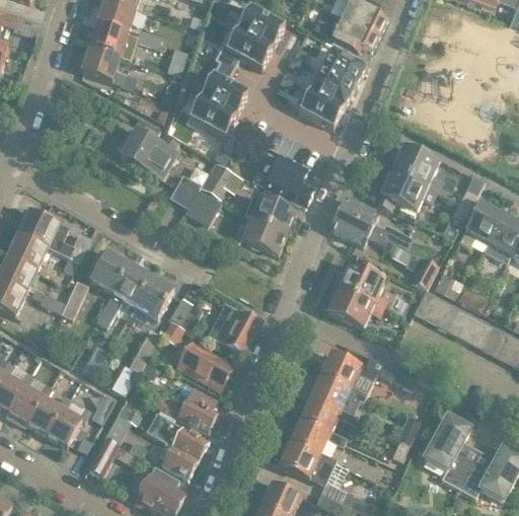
[(127,34),(130,24),(134,11),(103,0),(96,24),(127,34)]
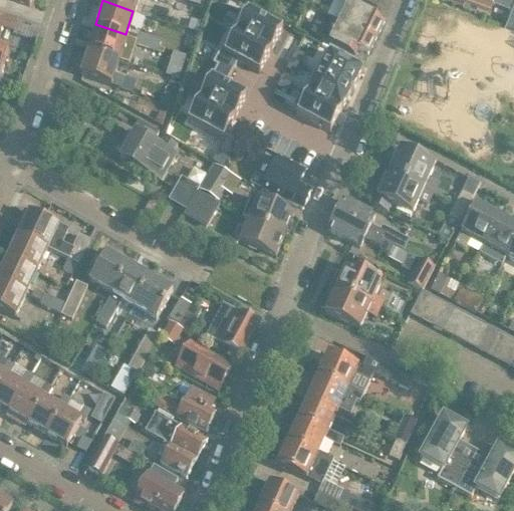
[(102,0),(133,11),(136,0),(102,0)]
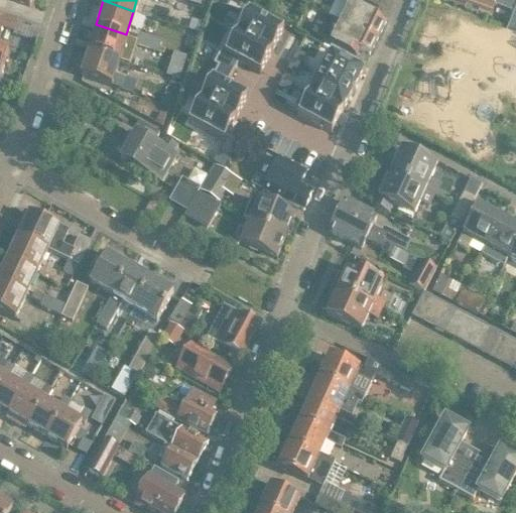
[(349,0),(340,18),(376,36),(385,17),(374,12),(378,4),(370,0),(349,0)]
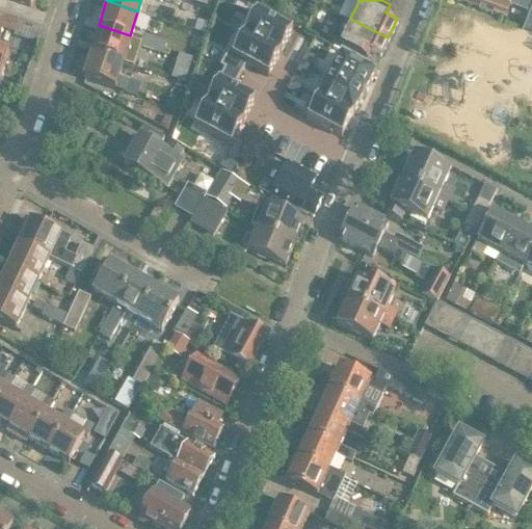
[(523,0),(529,2),(522,23),(531,27),(531,0),(491,0),(503,4),(504,0),(523,0)]
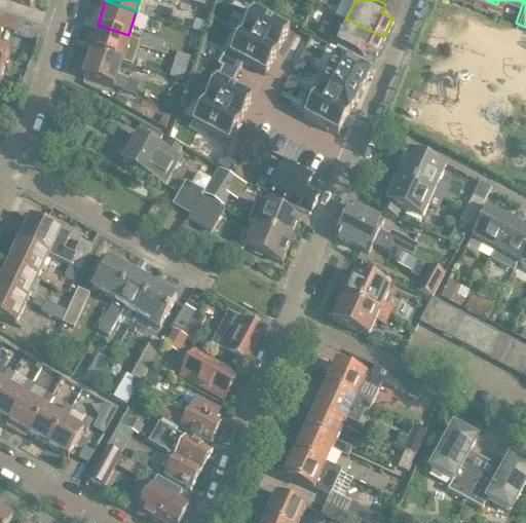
[(248,5),(235,28),(276,49),(289,27),(248,5)]
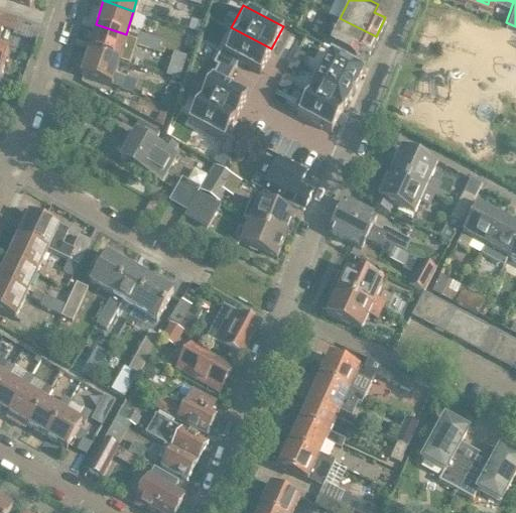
[(0,72),(7,47),(0,44),(0,24),(12,28),(15,18),(0,13),(0,72)]
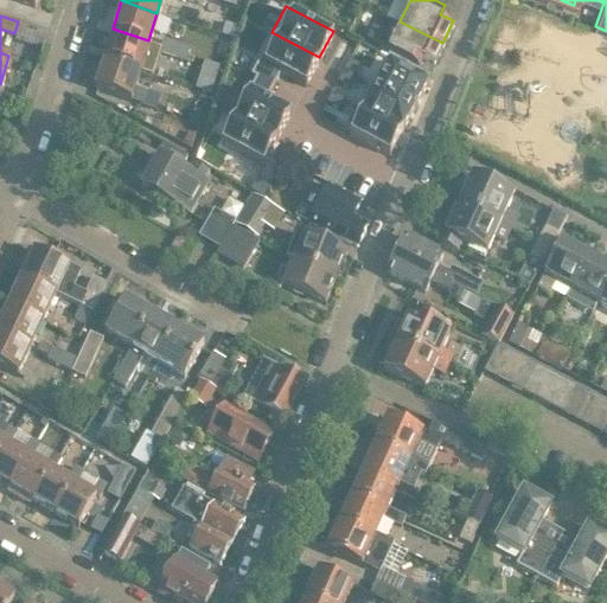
[(224,19),(221,30),(230,33),(234,23),(224,19)]
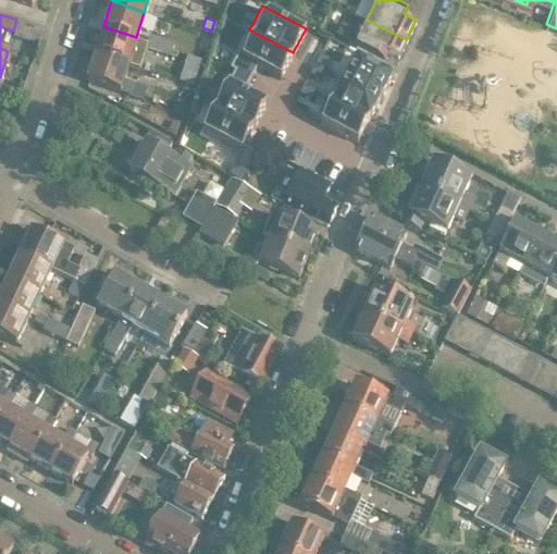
[(371,41),(398,54),(406,39),(367,20),(362,31),(342,20),(335,32),(356,42),(358,38),(370,44),(371,41)]
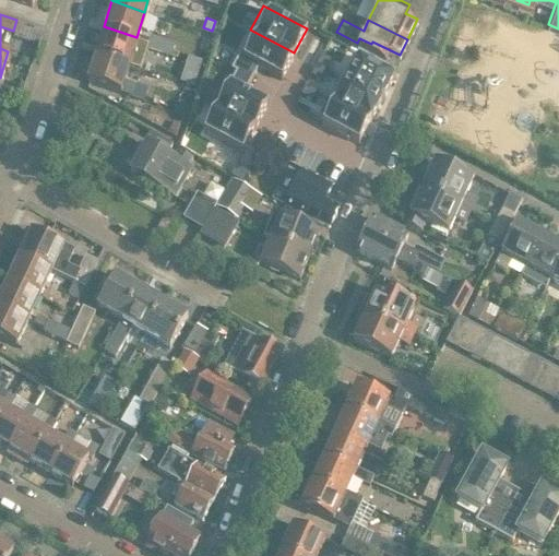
[(142,56),(131,52),(137,37),(104,26),(95,51),(128,63),(139,67),(142,56)]
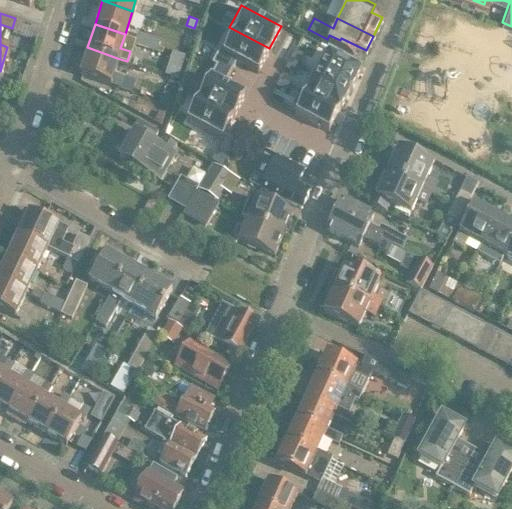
[(218,48),(211,60),(230,70),(236,59),(257,70),(269,48),(229,27),(218,48)]
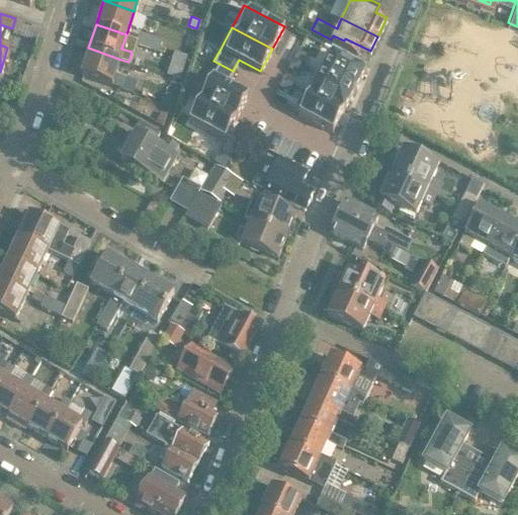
[(146,46),(149,33),(138,30),(134,41),(146,46)]
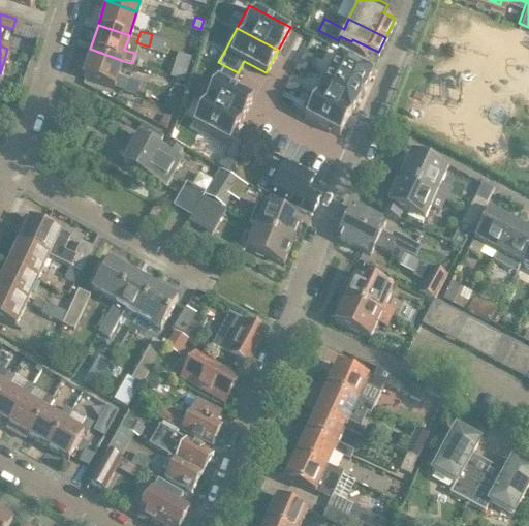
[(152,34),(149,47),(160,51),(164,38),(152,34)]
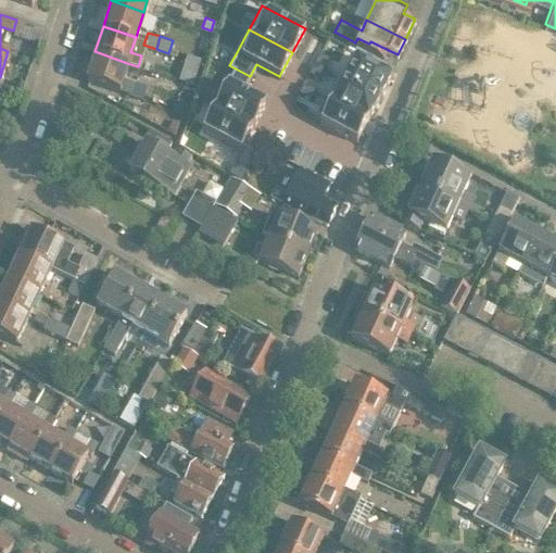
[(86,78),(118,89),(127,63),(95,51),(86,78)]
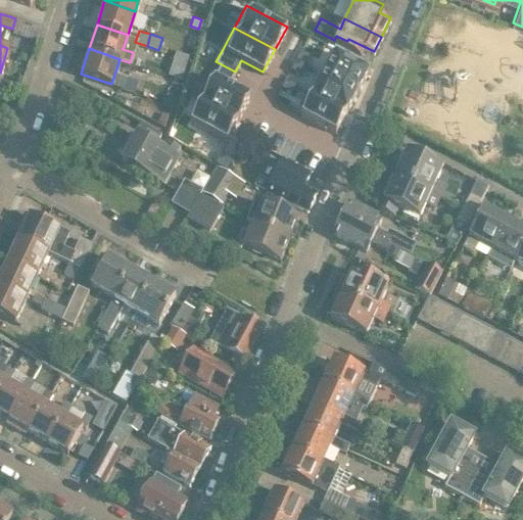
[(300,48),(295,57),(304,61),(306,63),(311,54),(300,48)]
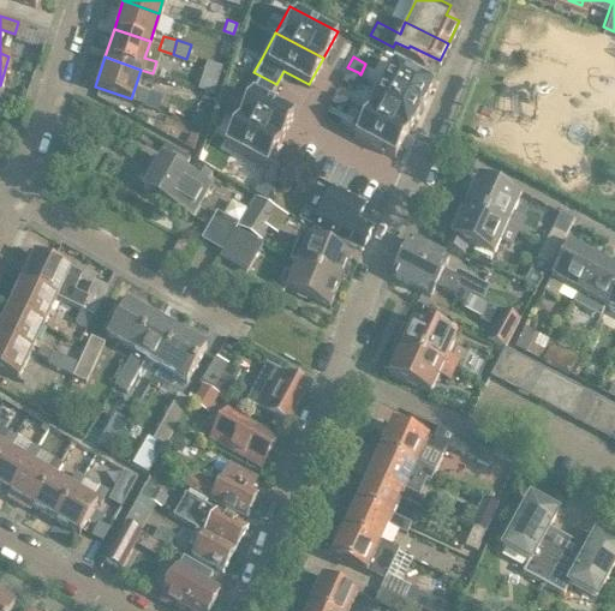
[(375,81),(419,106),(422,101),(433,81),(431,79),(393,59),(380,83),(375,81)]
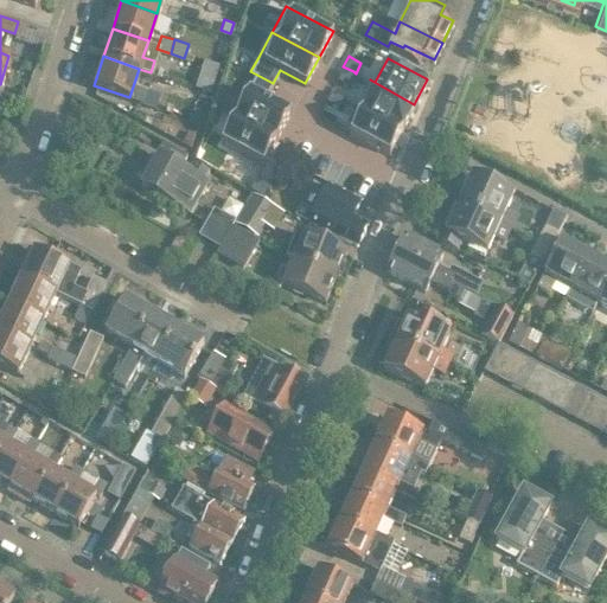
[(346,84),(353,71),(343,66),(337,78),(346,84)]
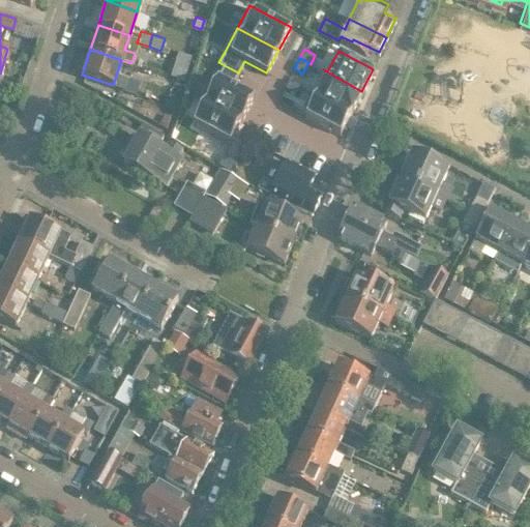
[(181,79),(185,66),(173,62),(169,75),(181,79)]
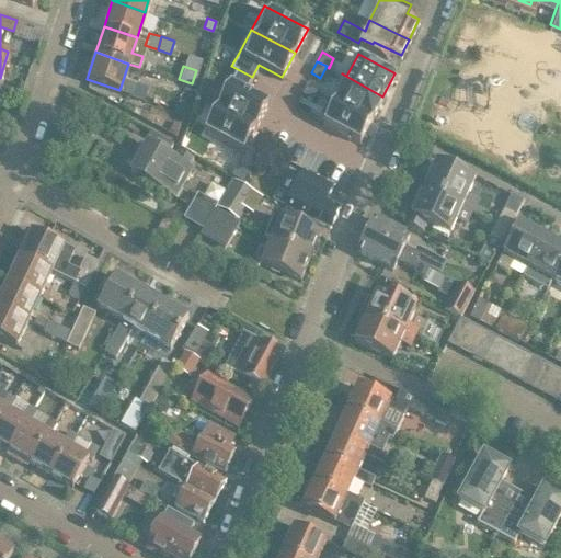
[(236,69),(216,105),(255,126),(267,102),(245,89),(252,77),(231,66),(231,67),(236,69)]
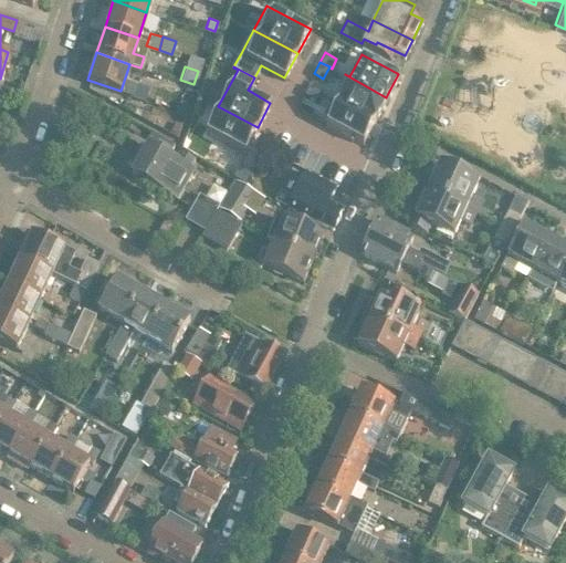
[(345,74),(333,96),(375,120),(386,97),(345,74)]
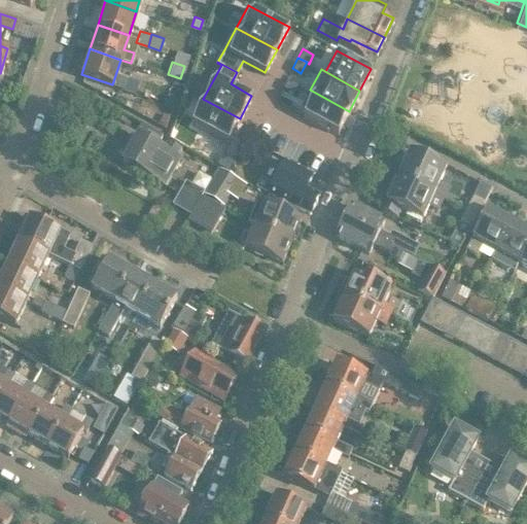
[(126,76),(123,88),(135,93),(138,80),(126,76)]
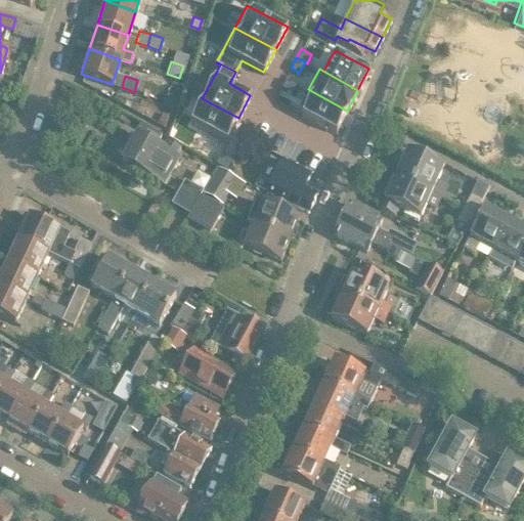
[(280,86),(292,91),(296,83),(286,77),(280,86)]
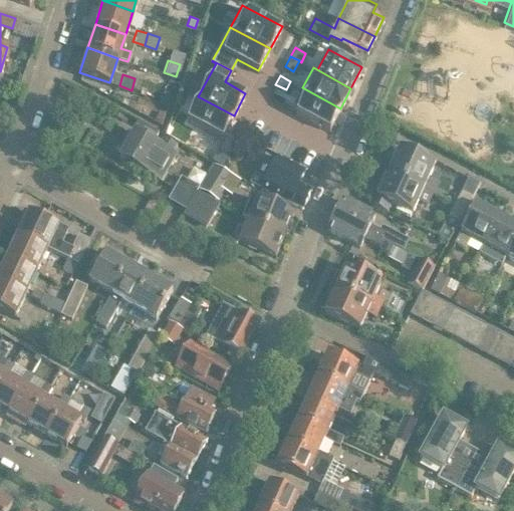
[(306,90),(295,110),(329,129),(340,108),(302,87),(302,88),(306,90)]
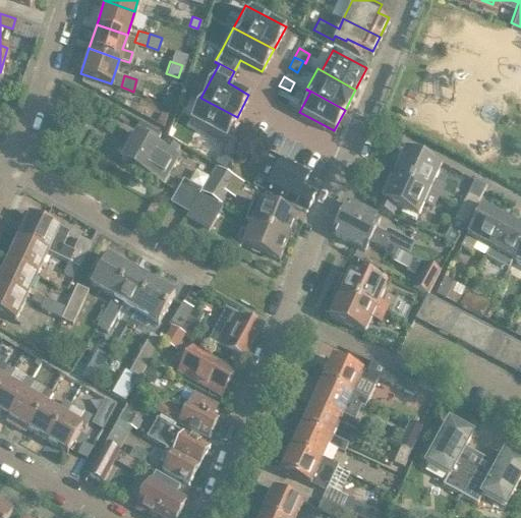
[(165,91),(161,102),(168,104),(172,93),(165,91)]
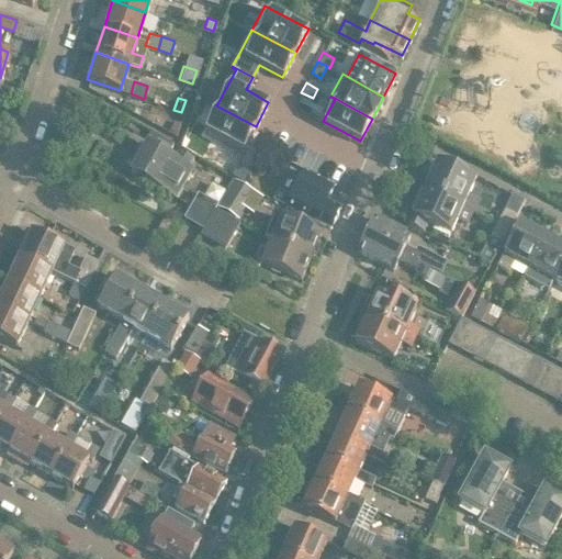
[(216,105),(204,130),(243,151),(256,126),(216,105)]
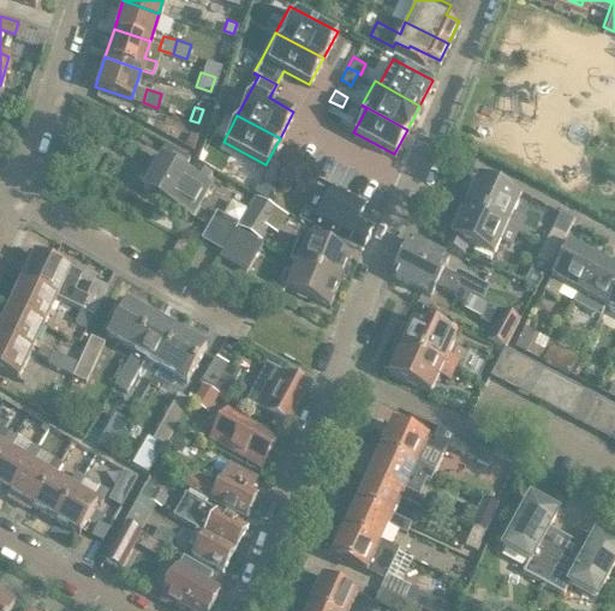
[(186,160),(189,154),(165,139),(161,145),(186,160)]
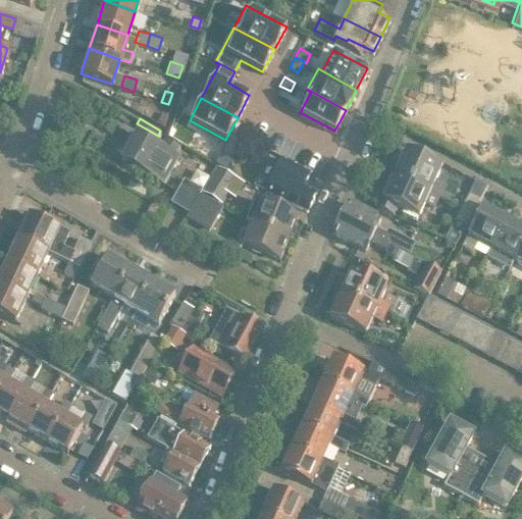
[(120,157),(132,163),(162,180),(177,155),(174,153),(178,145),(164,138),(160,145),(136,131),(120,157)]
